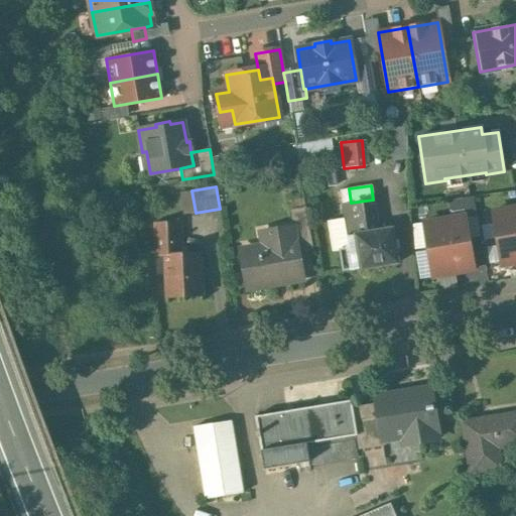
[(349,188),(340,190),(347,236),(346,236),(348,248),(338,249),(342,271),(361,268),(356,235),(351,203),(349,188)]
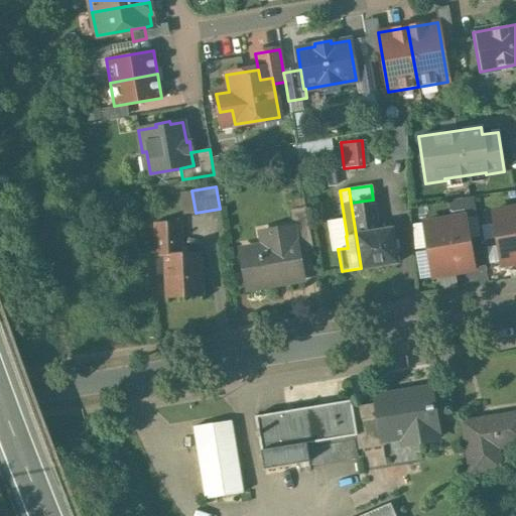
[(373,200),(351,203),(356,235),(378,231),(373,200)]
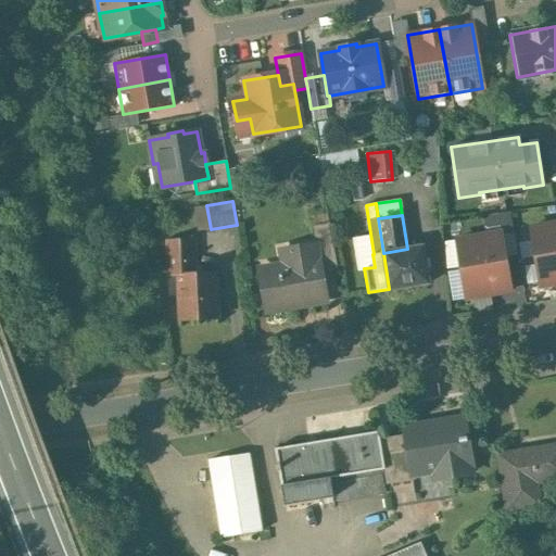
[(329,223),(311,225),(314,244),(316,244),(320,273),(337,270),(329,223)]
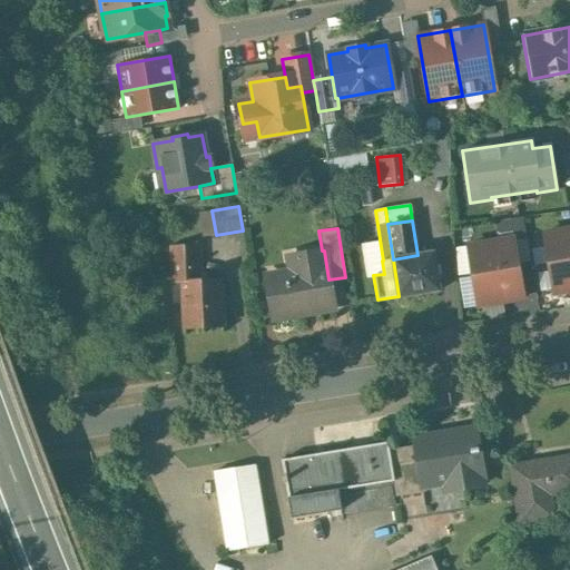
[(569,228),(543,233),(549,263),(569,259),(569,228)]
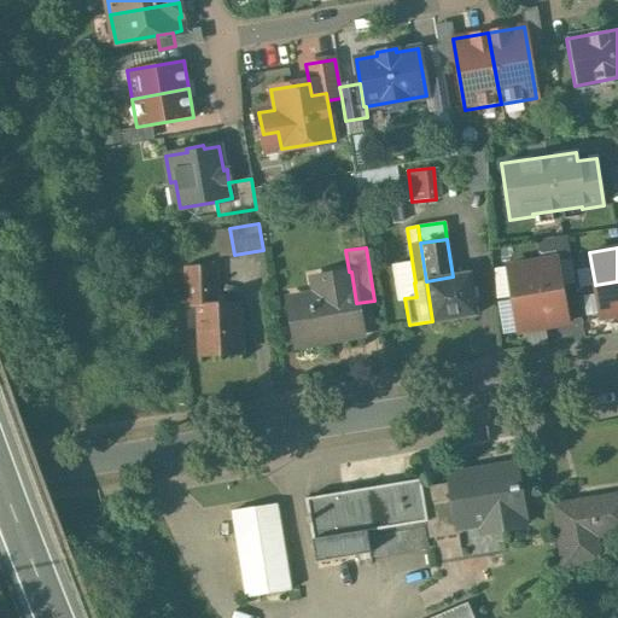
[(555,258),(507,267),(513,299),(561,291),(555,258)]
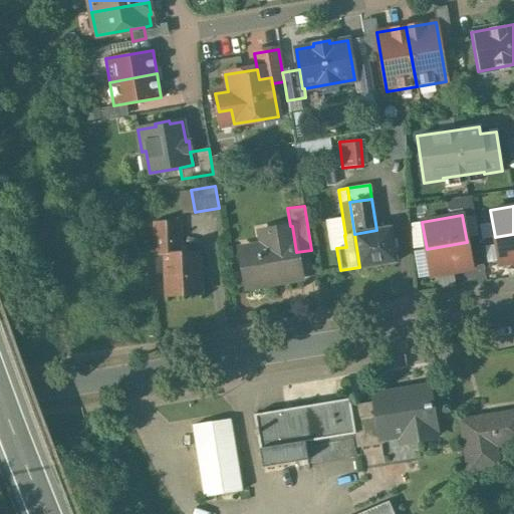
[(179,220),(152,222),(154,255),(163,254),(163,253),(181,252),(179,220)]
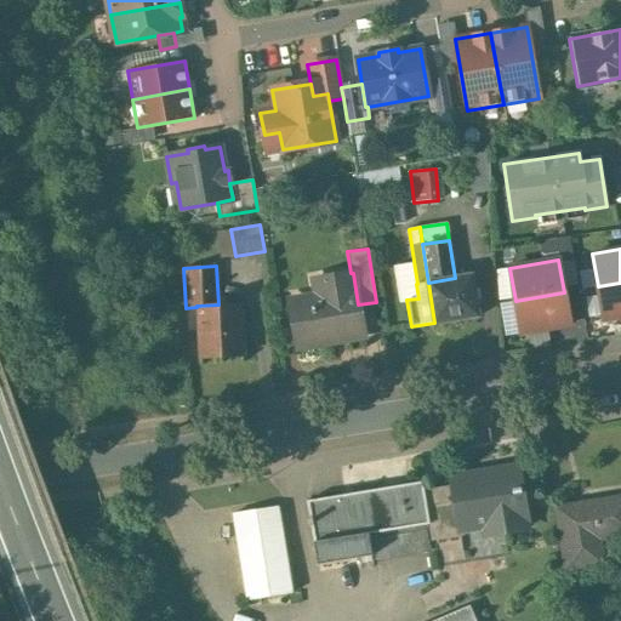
[(319,305),(290,309),(297,347),(364,335),(358,305),(353,273),(351,273),(314,279),(319,305)]
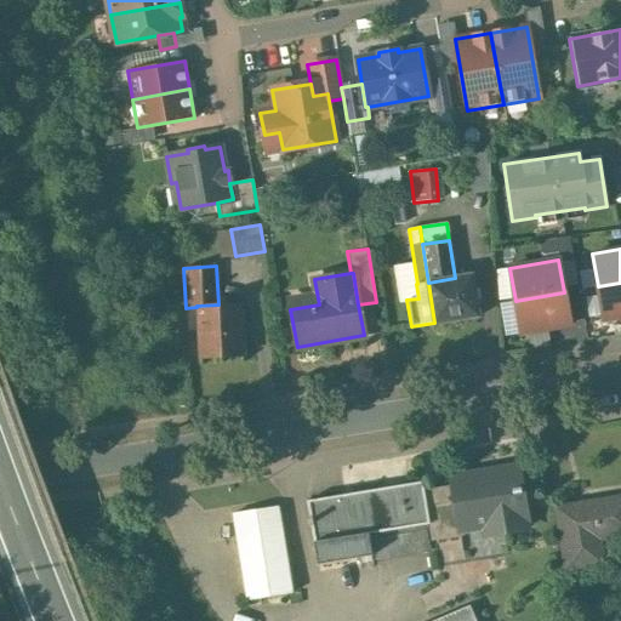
[(455,278),(428,283),(434,323),(434,324),(478,317),(476,301),(482,300),(479,289),(474,289),(471,275),(455,278)]
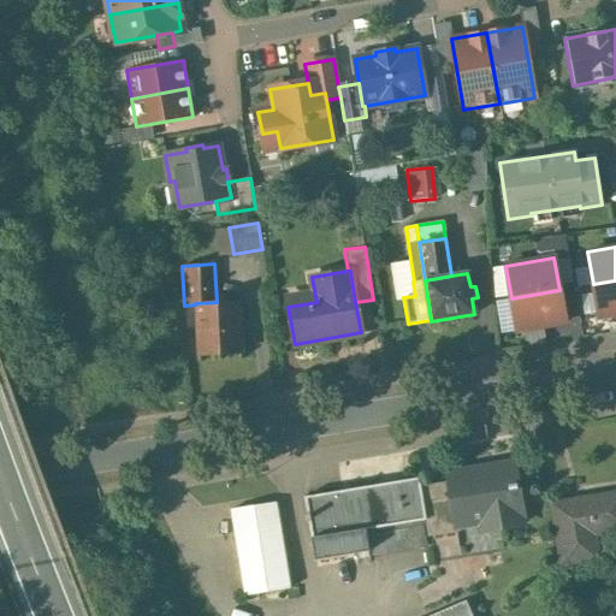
[(615,280),(593,284),(598,317),(615,313),(615,280)]
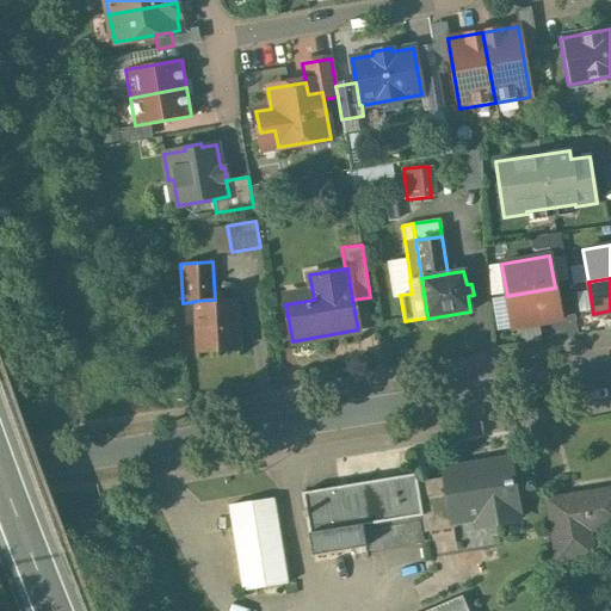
[(555,288),(507,296),(512,327),(560,320),(555,288)]
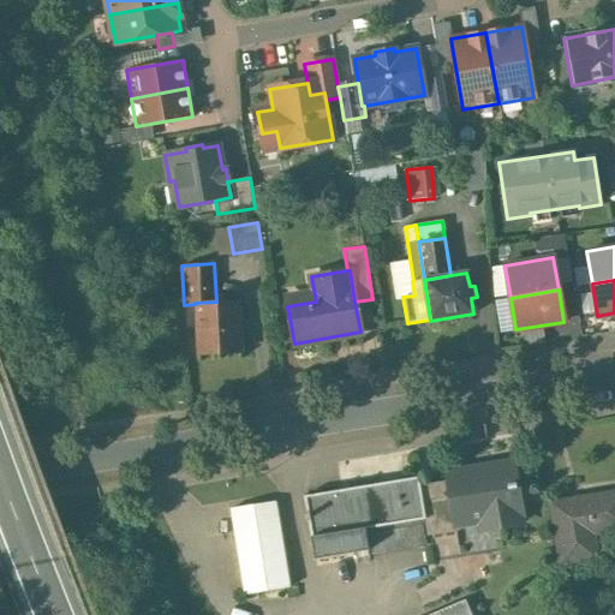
[(216,302),(195,303),(195,304),(197,354),(240,352),(238,302),(216,302)]
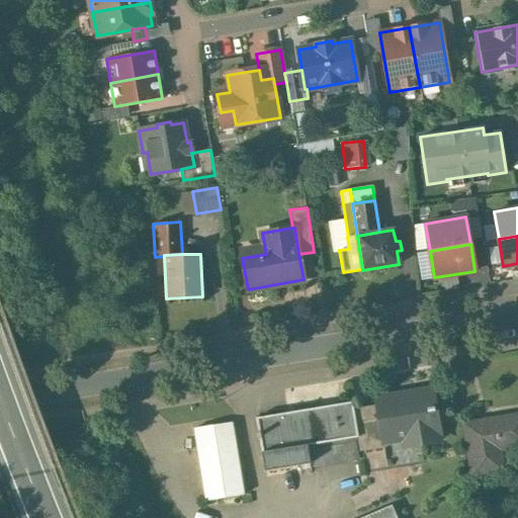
[(375,397),(376,405),(380,437),(384,437),(385,442),(403,439),(404,445),(440,439),(431,387),(375,397)]
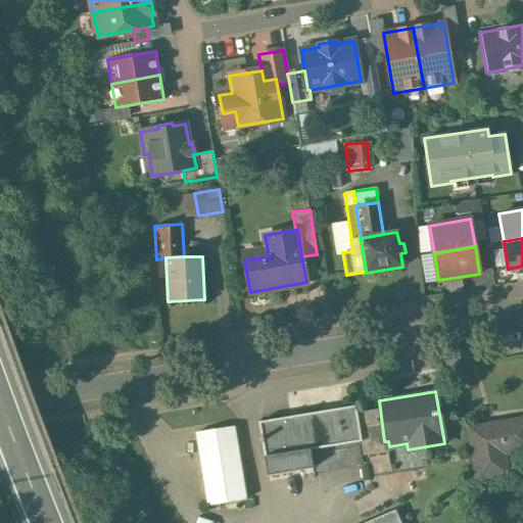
[(354,405),(257,421),(260,436),(257,436),(257,441),(262,440),(267,474),(313,467),(310,448),(361,440),(355,413),(354,405)]
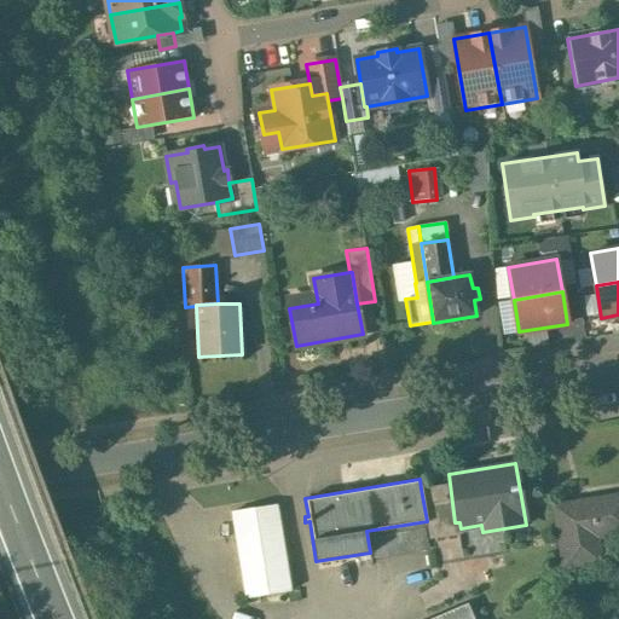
[(450,484),(421,489),(427,521),(431,538),(461,533),(461,528),(460,522),(455,522),(450,484)]
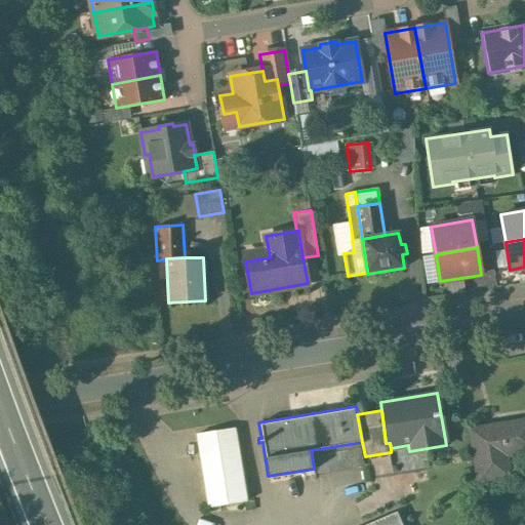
[(524,419),(468,429),(477,481),(498,479),(495,456),(524,450),(524,419)]
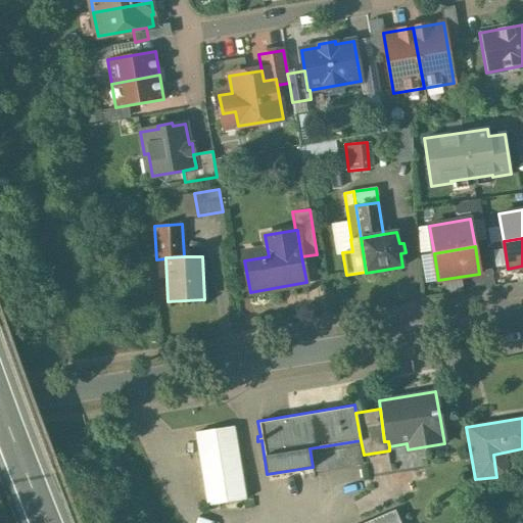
[(234,426),(195,432),(206,505),(245,498),(234,426)]
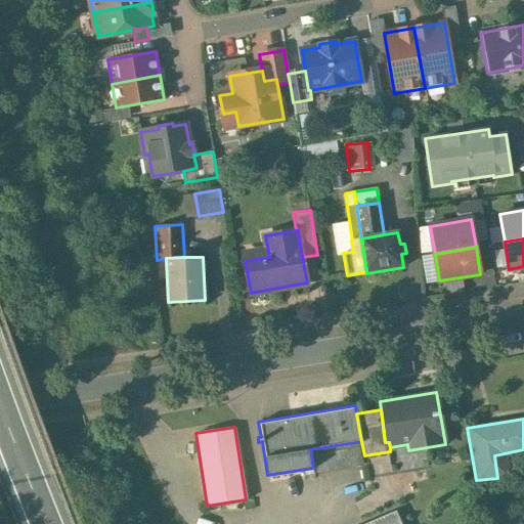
[(400,523),(395,511),(363,523),(400,523)]
